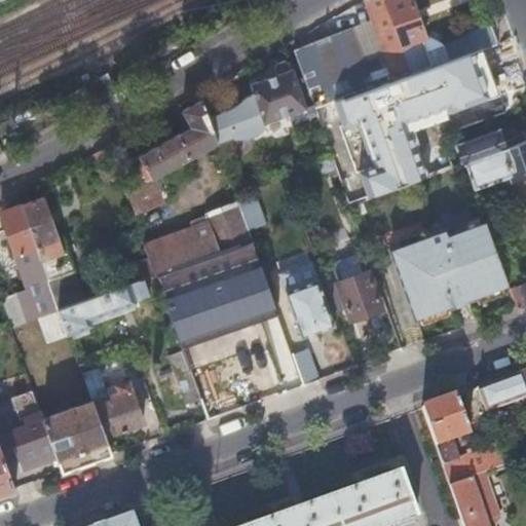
[(363,0),(382,54),(391,80),(411,73),(384,0),(363,0)]
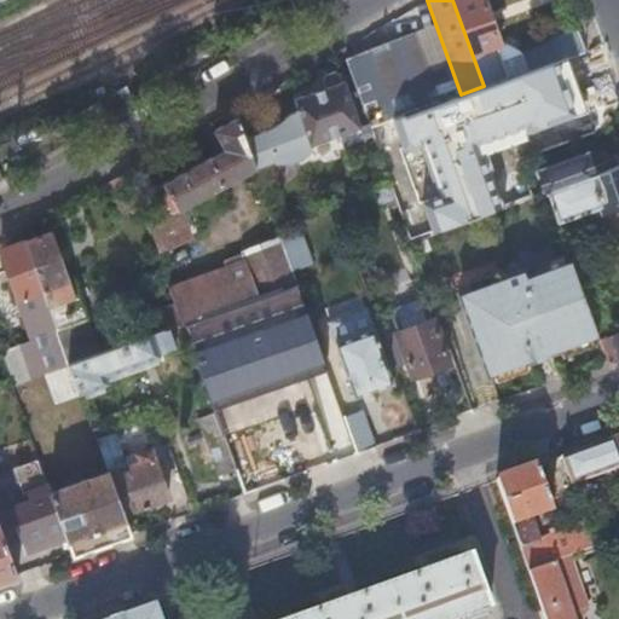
[(452,0),(484,86),(508,79),(497,46),(501,45),(485,0),(452,0)]
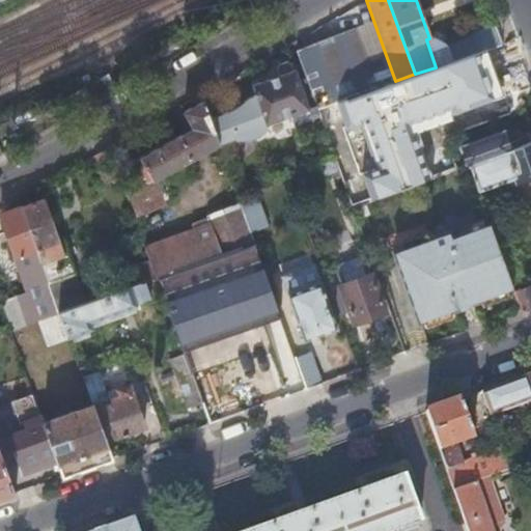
[(357,20),(351,8),(335,17),(342,29),(357,20)]
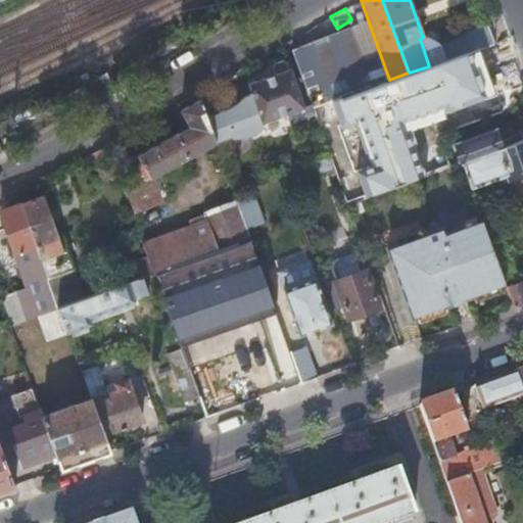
[(446,60),(494,43),(487,22),(466,31),(467,36),(441,45),(446,60)]
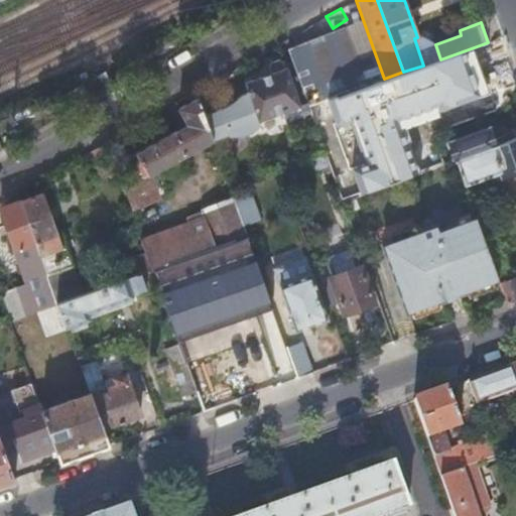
[(287,49),(307,106),(363,86),(363,87),(367,86),(357,59),(345,28),(287,49)]
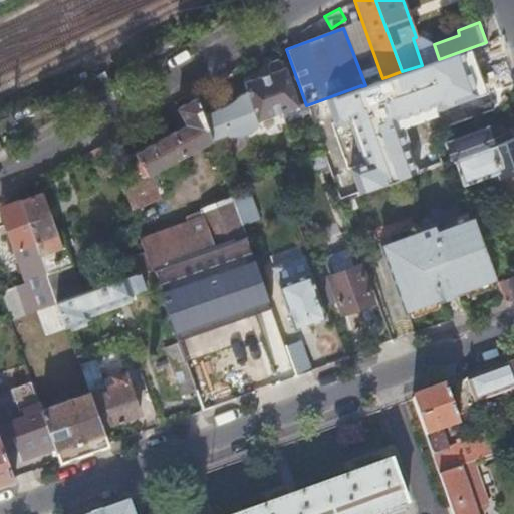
[(413,38),(422,65),(436,60),(439,59),(434,44),(429,40),(422,38),(416,37),(413,38)]
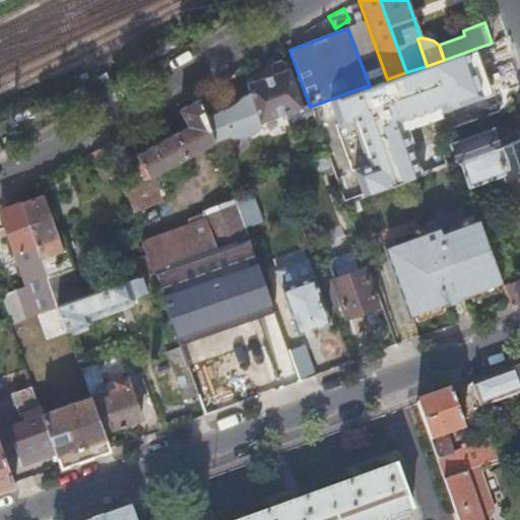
[(360,60),(370,86),(387,79),(378,54),(360,60)]
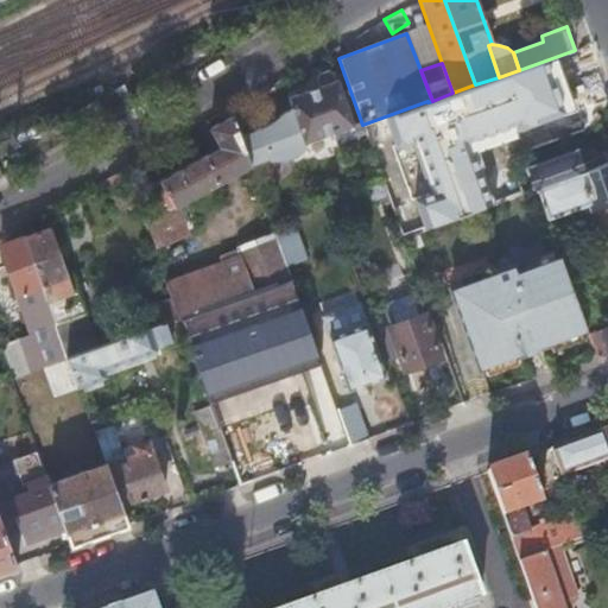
[(252,165),(252,166),(271,159),(272,162),(284,160),(291,158),(302,153),(305,151),(308,147),(305,141),(354,124),(339,80),(336,81),(334,73),(329,70),(318,74),(316,78),(320,87),(290,97),(295,109),(284,113),(272,124),(266,126),(241,135),(252,165)]
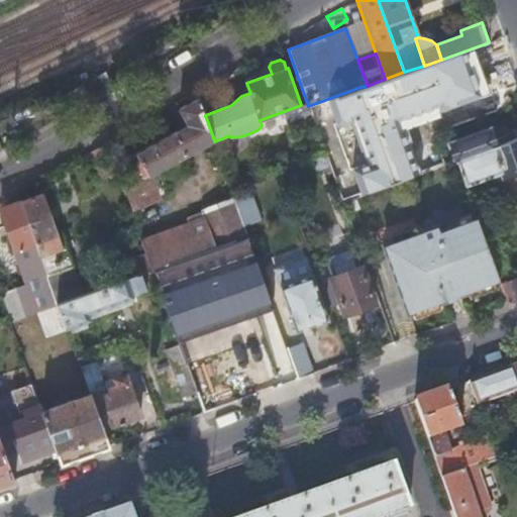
[(308,106),(320,140),(383,117),(389,134),(427,120),(422,105),(431,102),(450,95),(438,61),(424,66),(404,72),(385,79),(368,86),(364,87),(364,86),(308,106)]
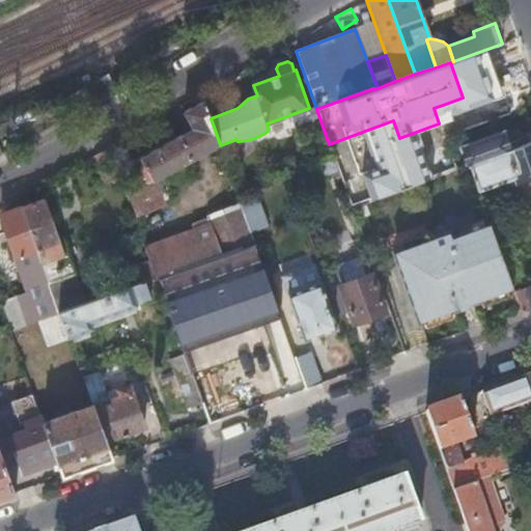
[(220,144),(211,118),(203,101),(184,112),(195,131),(183,138),(179,134),(127,165),(140,189),(155,180),(189,161),(191,166),(196,164),(193,158),(205,150),(206,152),(220,144)]
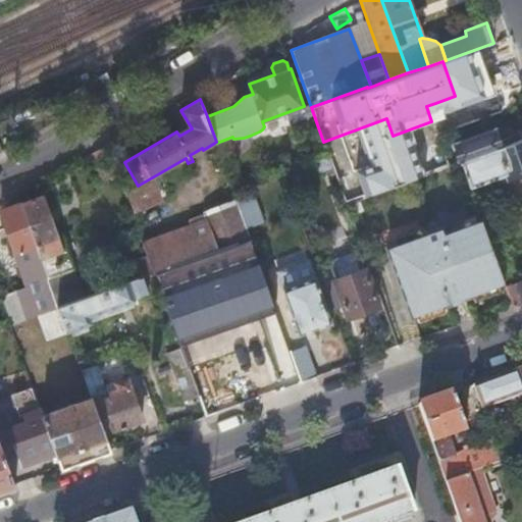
[(426,106),(431,121),(440,118),(435,103),(426,106)]
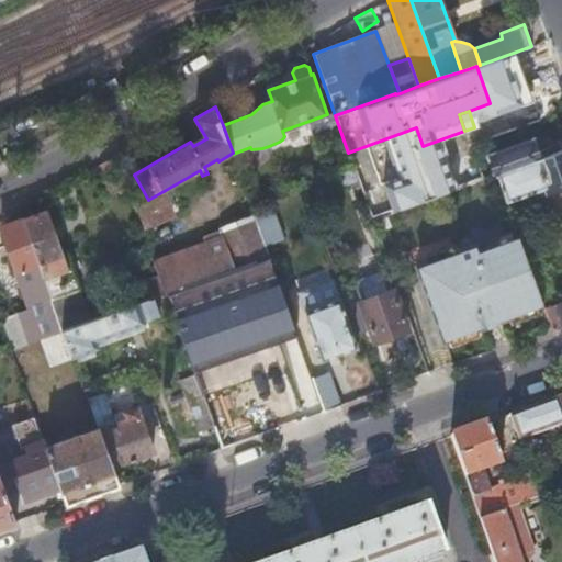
[(561,131),(491,157),(497,175),(507,202),(544,189),(547,193),(555,190),(558,194),(561,192),(561,131)]
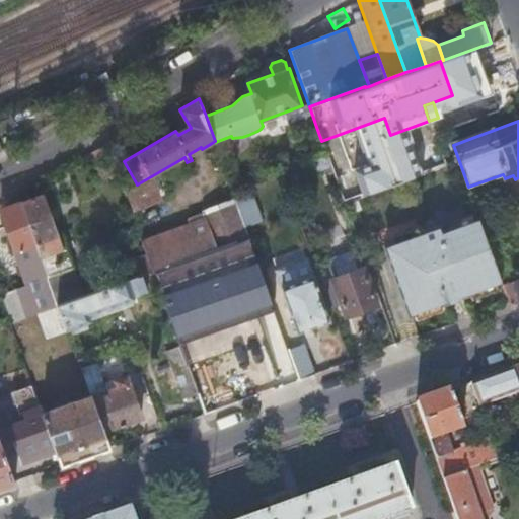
[(327,155),(314,160),(318,172),(331,167),(327,155)]
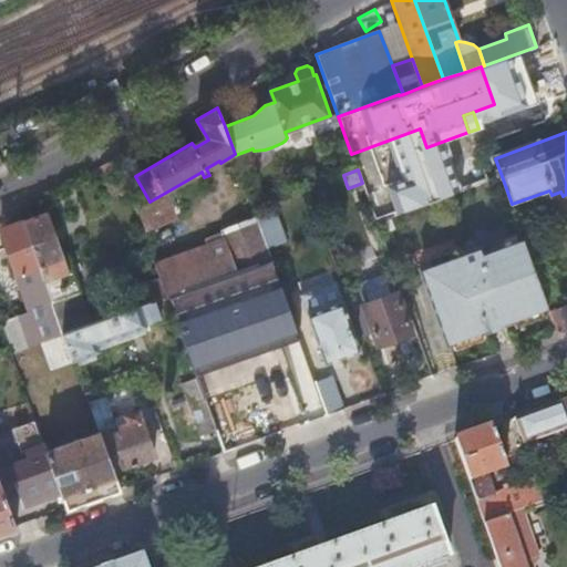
[(374,189),(384,218),(399,213),(388,185),(374,189)]
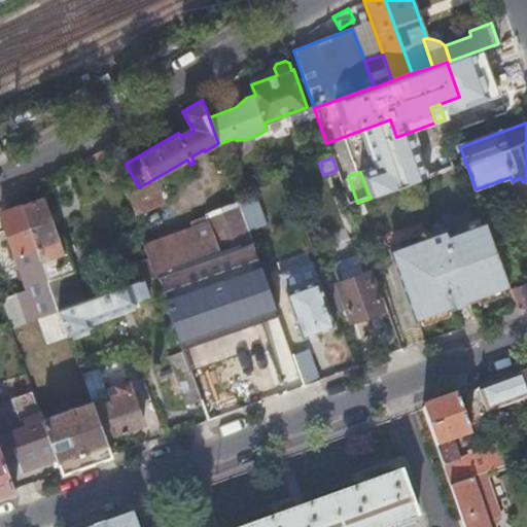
[(128,195),(135,214),(163,204),(153,179),(139,187),(128,195)]
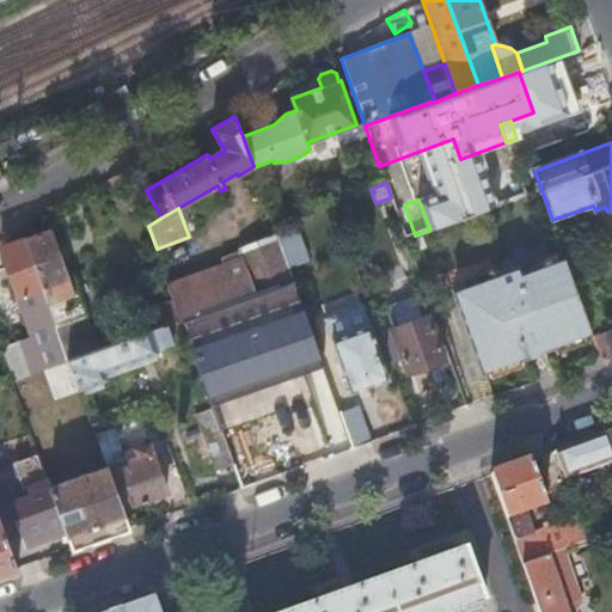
[(300,227),(279,234),(279,236),(287,261),(291,270),(313,263),(300,227)]
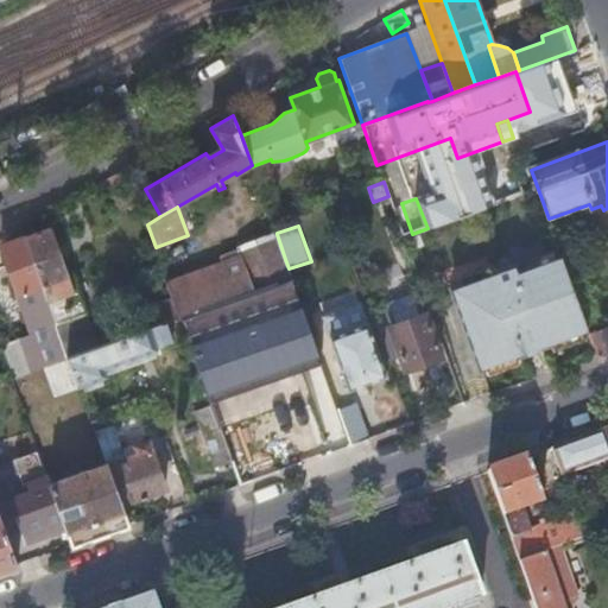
[(50,228),(25,238),(56,324),(87,312),(71,272),(67,274),(50,228)]
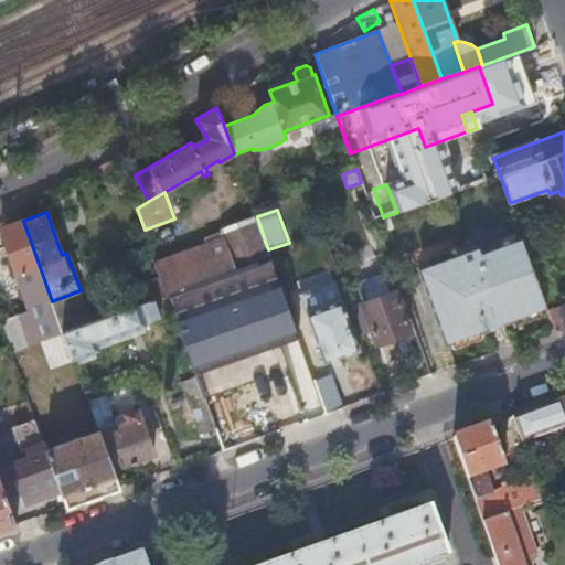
[(265,241),(257,217),(221,231),(223,238),(157,263),(160,274),(168,296),(272,258),(268,249),(265,241)]
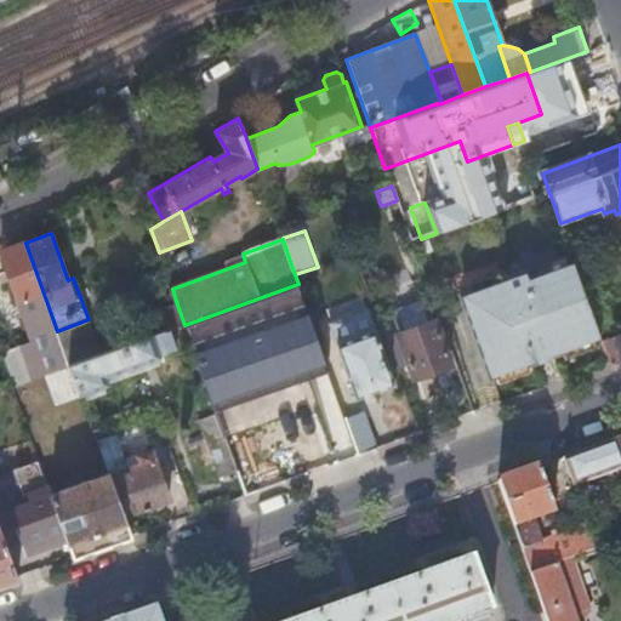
[(0,352),(13,387),(45,375),(70,366),(57,331),(26,243),(1,251),(33,340),(0,352)]
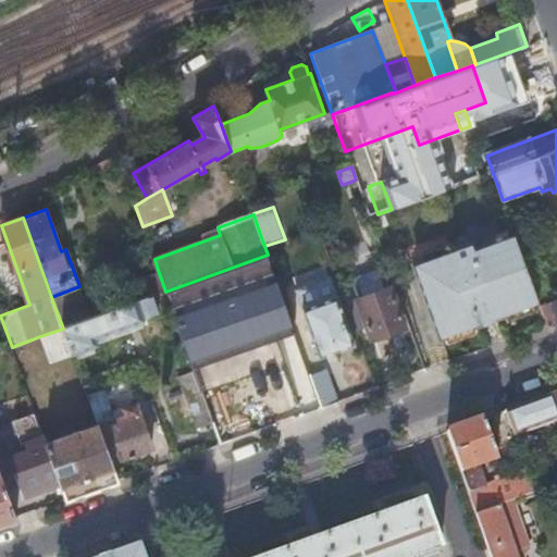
[(441,336),(540,300),(515,233),(473,248),(471,242),(415,261),(441,336)]
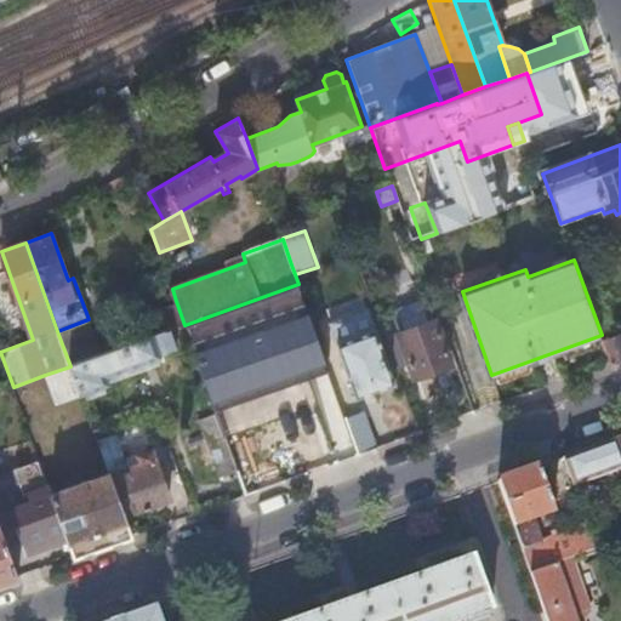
[(245,495),(305,474),(279,406),(267,411),(244,349),(313,323),(298,284),(184,325),(217,416),(237,469),(245,495)]
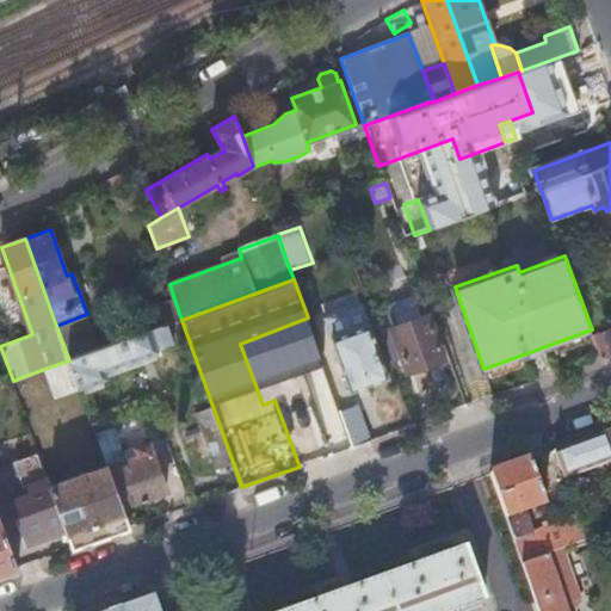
[(165,326),(181,320),(173,296),(143,308),(152,331),(165,326)]
